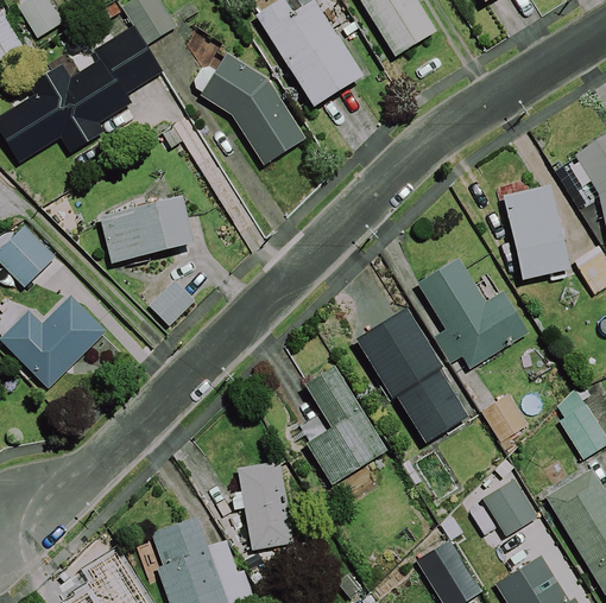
[(132,0),(122,6),(134,25),(93,51),(70,64),(68,61),(29,86),(33,93),(0,113),(0,128),(23,164),(62,139),(70,152),(107,129),(102,124),(134,103),(130,97),(165,75),(146,45),(180,25),(164,0),(132,0)]
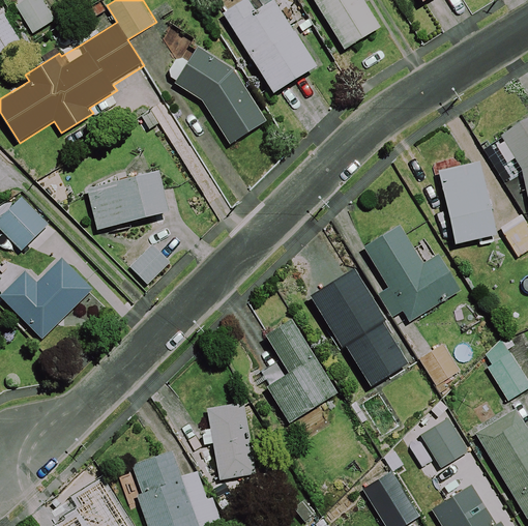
[(18,0),(15,2),(32,33),(56,20),(45,0),(18,0)]
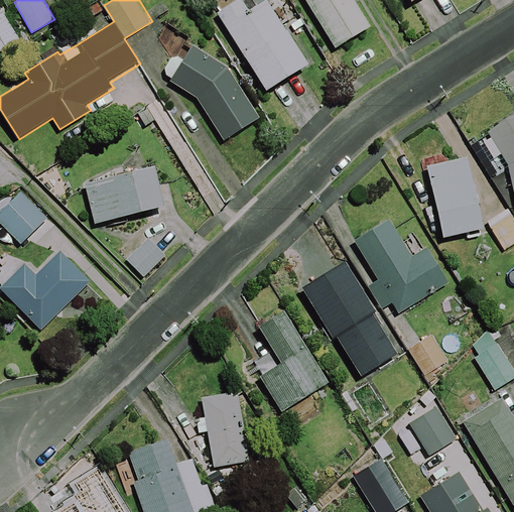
[(242,0),(220,13),(265,92),(309,67),(270,0),(242,0)]
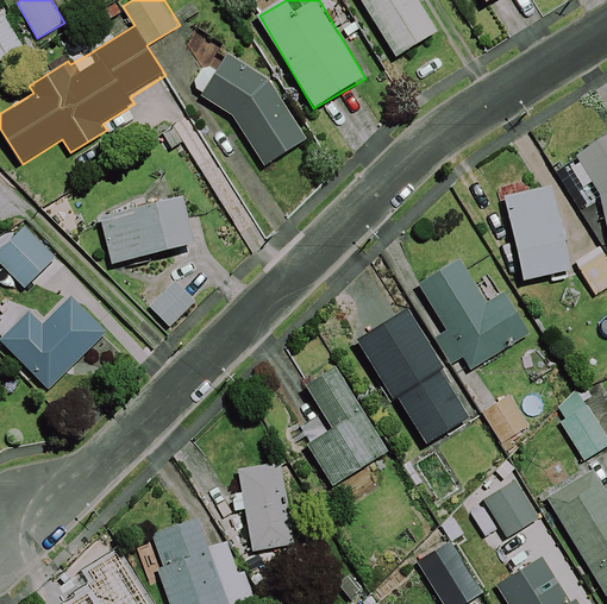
[(360,0),(394,60),(439,33),(419,0),(360,0)]
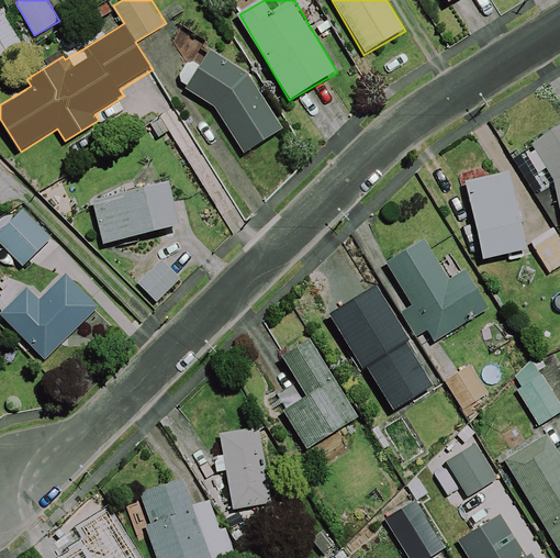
[(0,56),(23,40),(4,13),(0,15),(0,56)]
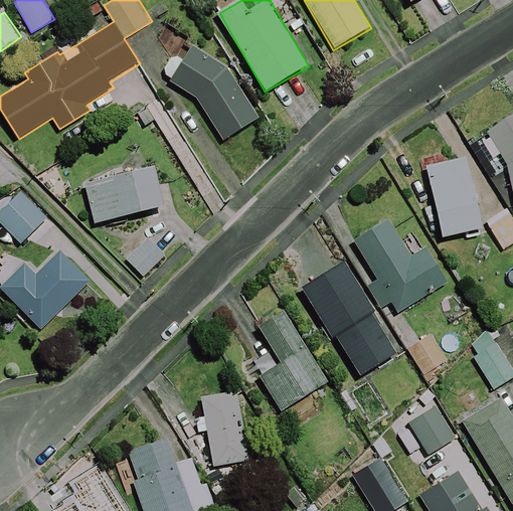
[(159,73),(169,79),(168,82),(195,99),(221,142),(261,119),(228,65),(192,43),(183,57),(173,50),(159,73)]
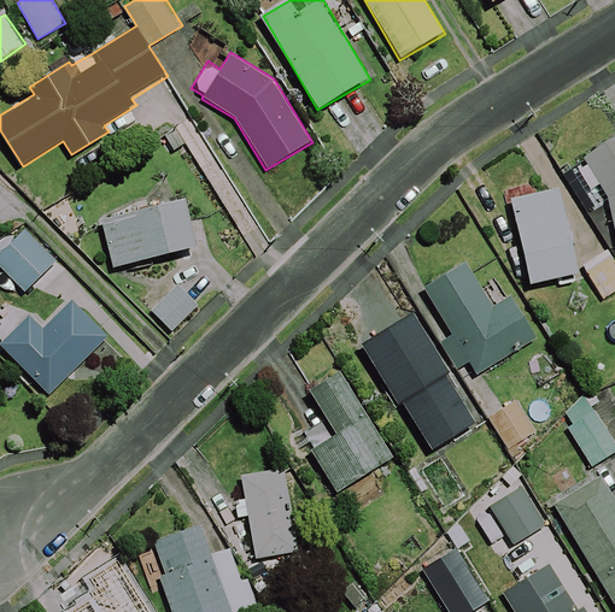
[(614,139),(587,157),(607,199),(614,234),(614,139)]
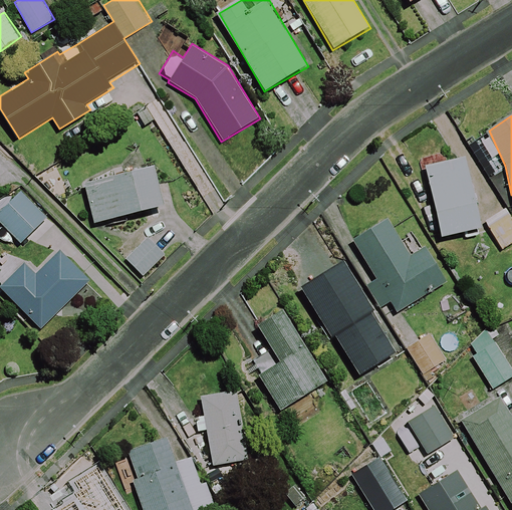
[(467,162),(426,171),(441,236),(482,227),(467,162)]
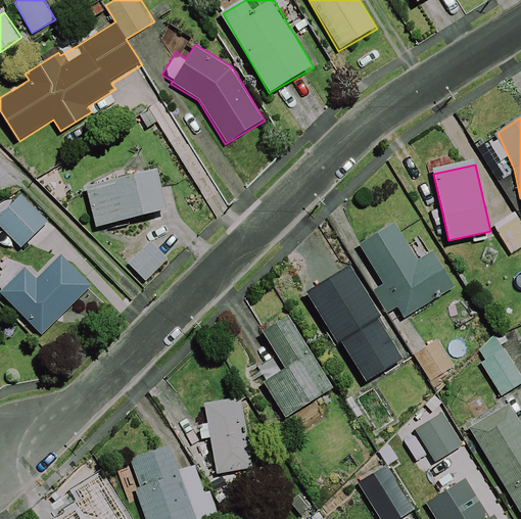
[(160,168),(86,186),(96,227),(171,208),(160,168)]
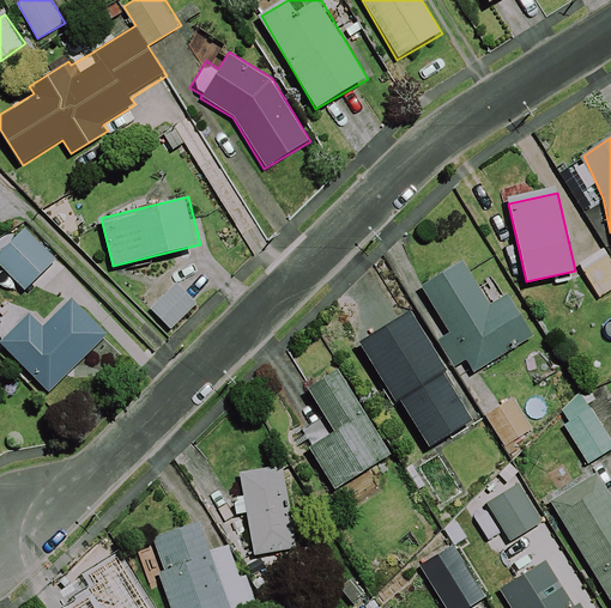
[(59,263),(30,230),(0,255),(0,262),(25,292),(59,263)]
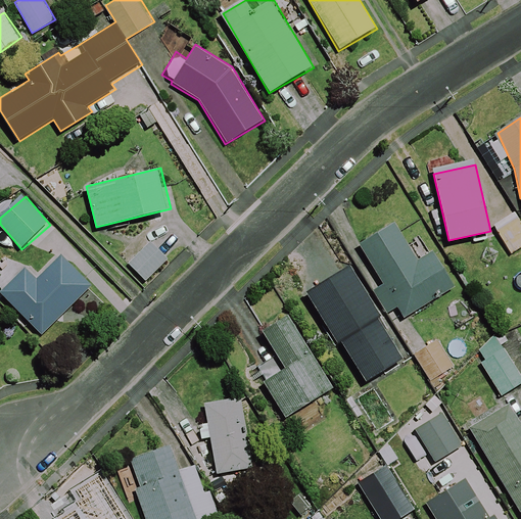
[(520,225),(512,214),(493,226),(513,253),(520,247),(520,225)]
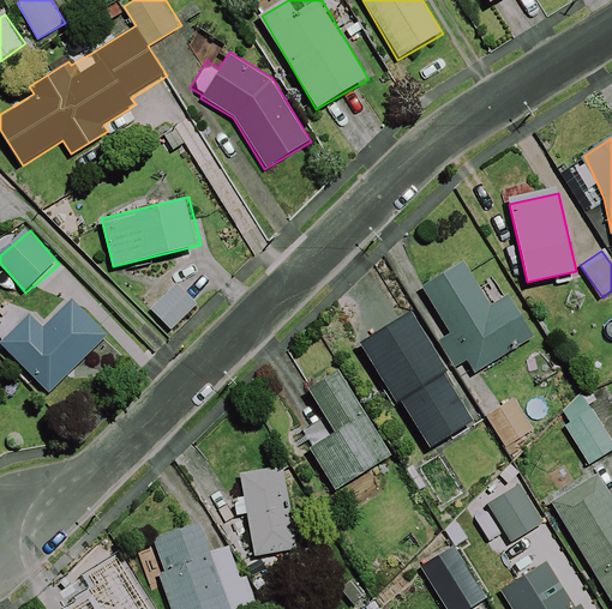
[(456,360),(469,353),(478,367),(519,344),(517,341),(537,330),(511,287),(492,297),(469,257),(429,281),(454,326),(442,333),(456,360)]
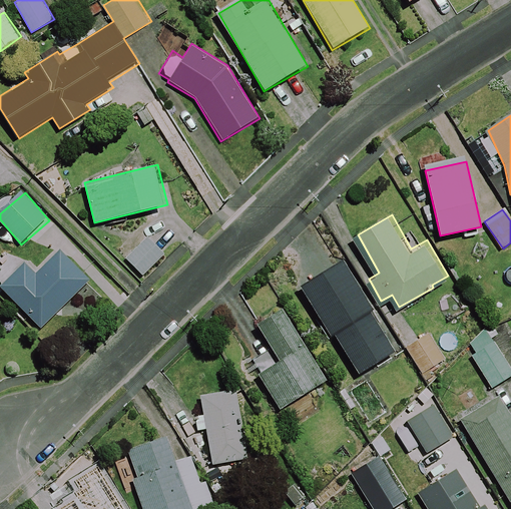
[(168,255),(151,235),(127,258),(144,277),(168,255)]
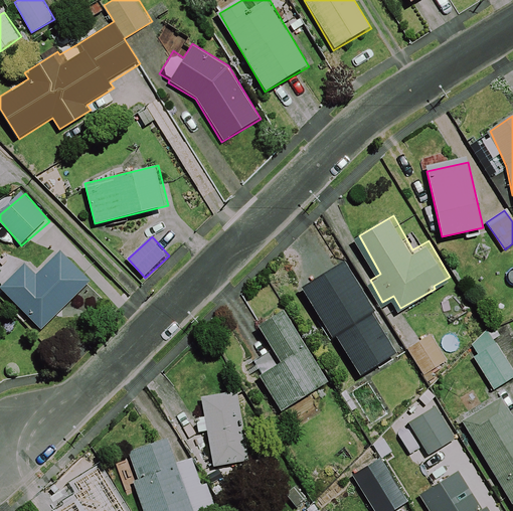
[(0,289),(10,299),(41,330),(93,278),(61,247),(36,273),(25,263),(0,289)]
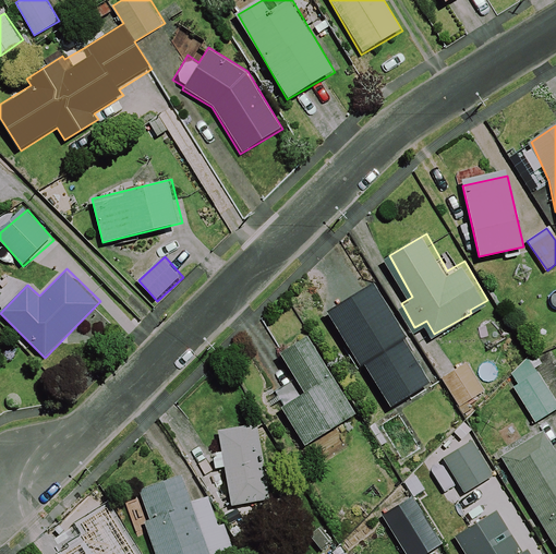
[(382,278),(333,305),(387,405),(436,377),(382,278)]
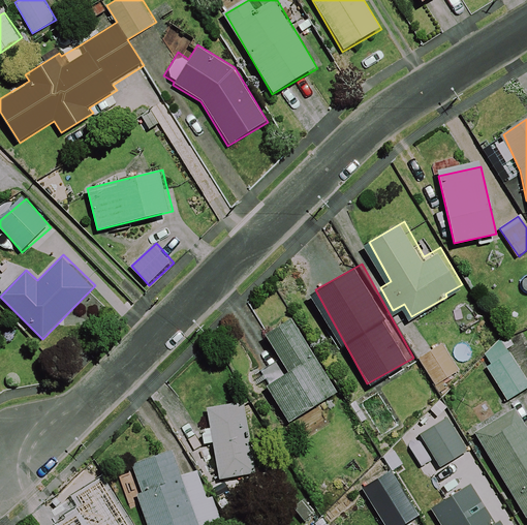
[(268,379),(289,415),(338,387),(295,314),(270,329),(291,365),(268,379)]
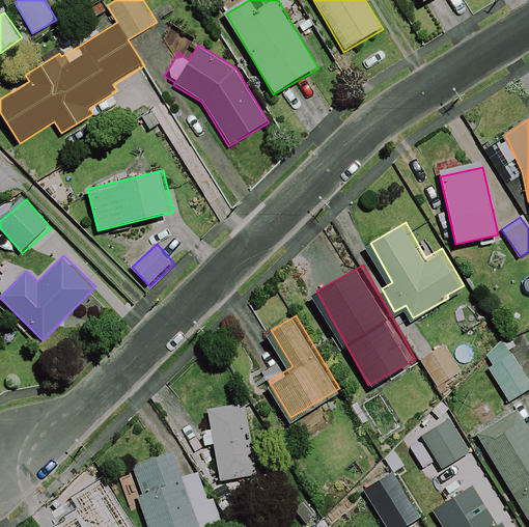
[(528,371),(508,337),(483,352),(512,398),(528,388),(528,371)]
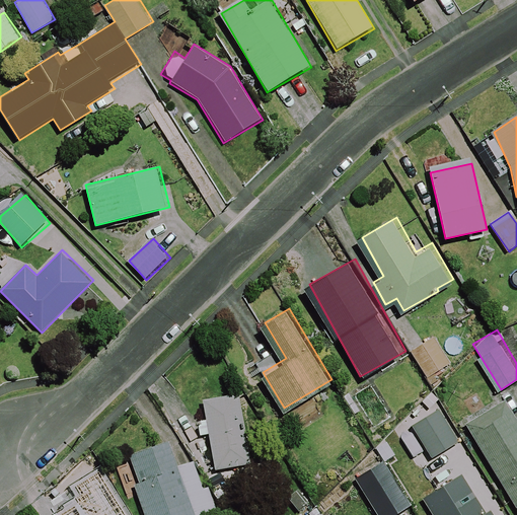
[(452,359),(437,333),(415,346),(430,371),(452,359)]
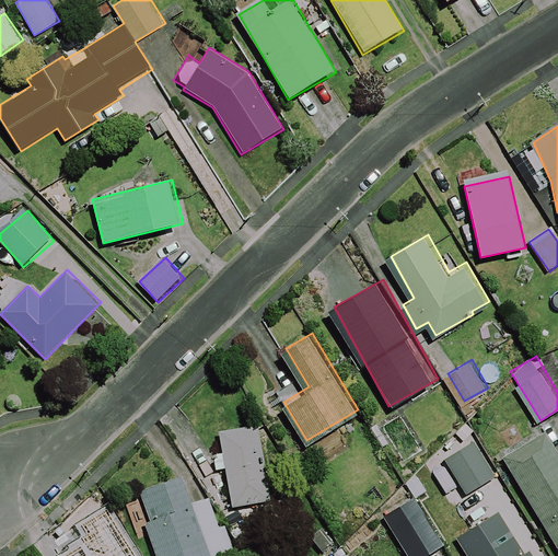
[(214,471),(225,470),(231,507),(269,501),(259,426),(219,431),(222,451),(211,453),(214,471)]
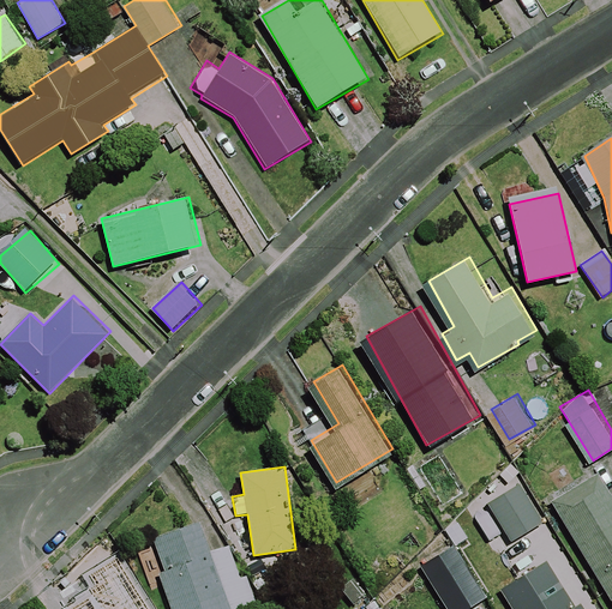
[(611,499),(600,480),(556,505),(611,600),(611,499)]
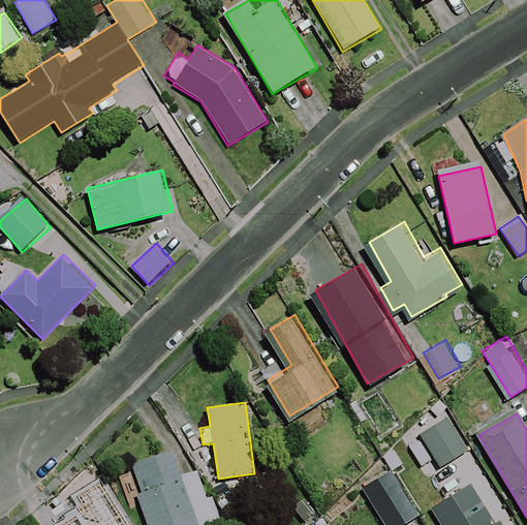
[(447,418),(421,433),(441,469),(469,453),(447,418)]
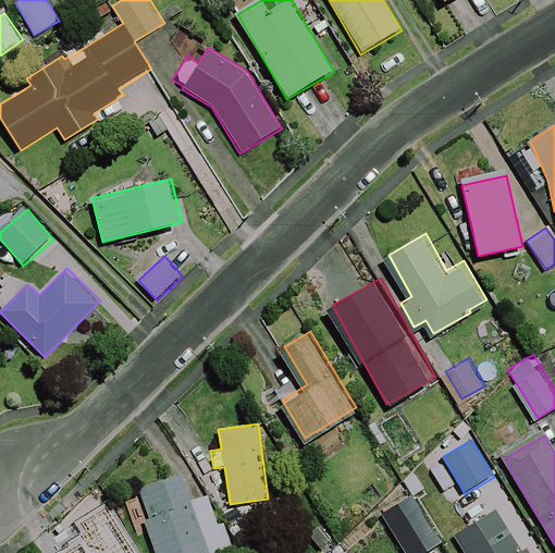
[(180,475),(138,490),(149,518),(145,519),(156,552),(234,552),(224,525),(219,527),(207,493),(188,499),(180,475)]
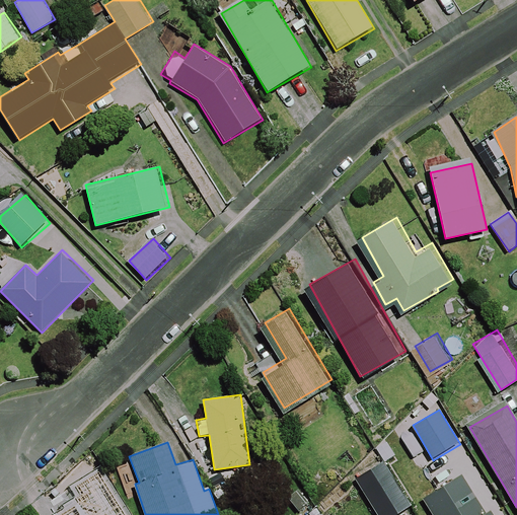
[(382,460),(356,477),(379,514),(392,514),(411,504),(382,460)]
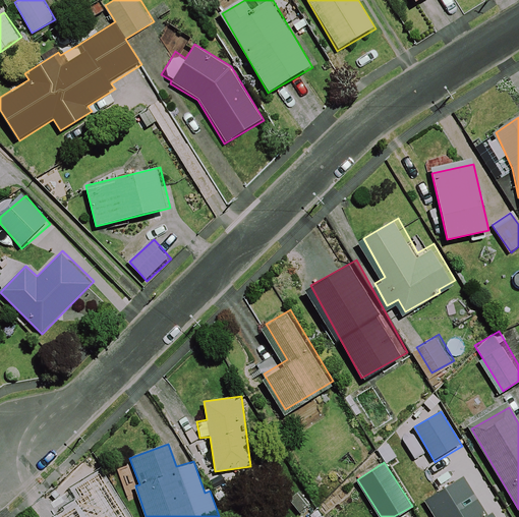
[(494,516),(467,473),(425,499),(436,516),(494,516)]
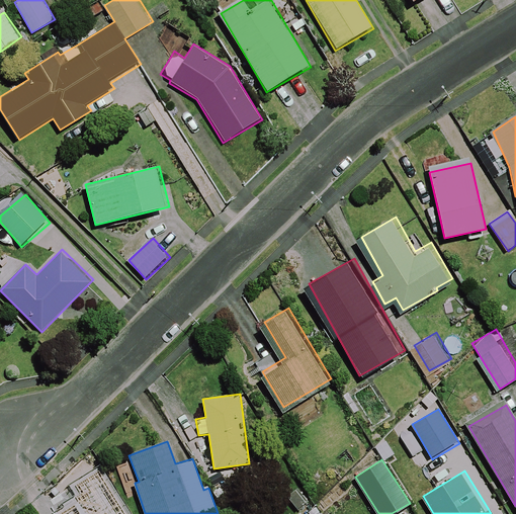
[(70,499),(78,512),(75,513),(74,513),(125,513),(111,491),(96,500),(88,488),(70,499)]
